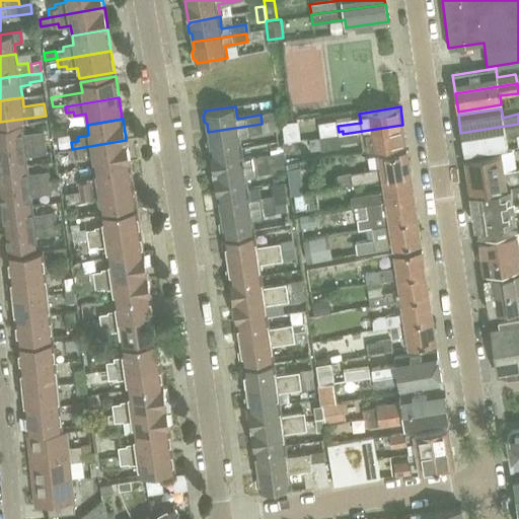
[(209,140),(207,143),(208,149),(211,150),(211,152),(241,147),(239,136),(264,132),(262,124),(208,132),(209,140)]
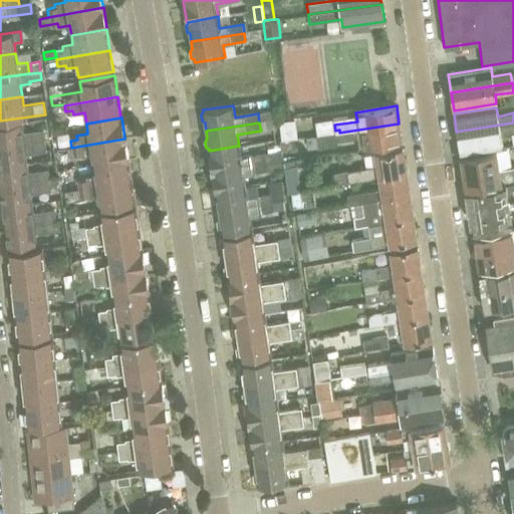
[(513,133),(513,122),(456,132),(459,150),(501,144),(500,135),(513,133)]
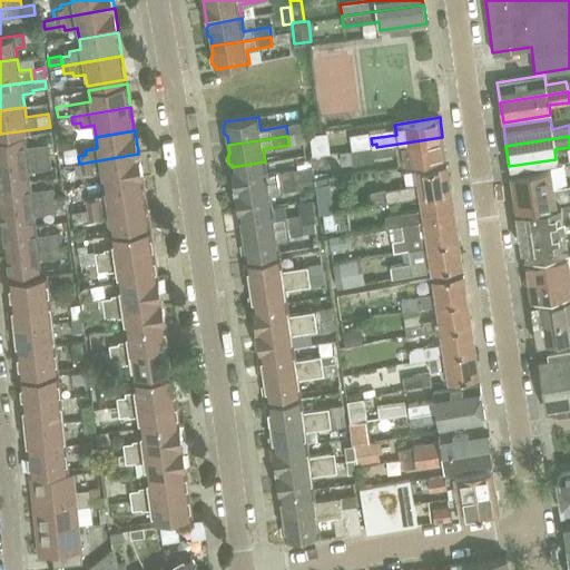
[(0,139),(0,161),(47,156),(46,146),(25,148),(23,137),(0,139)]
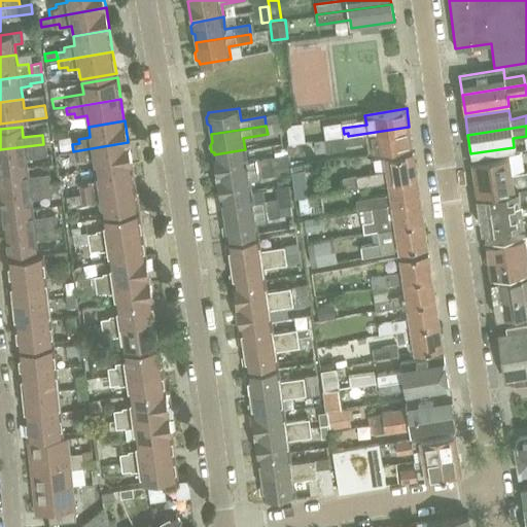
[(409,127),(348,136),(324,140),(326,151),(345,148),(346,146),(370,142),(371,151),(412,144),(409,127)]
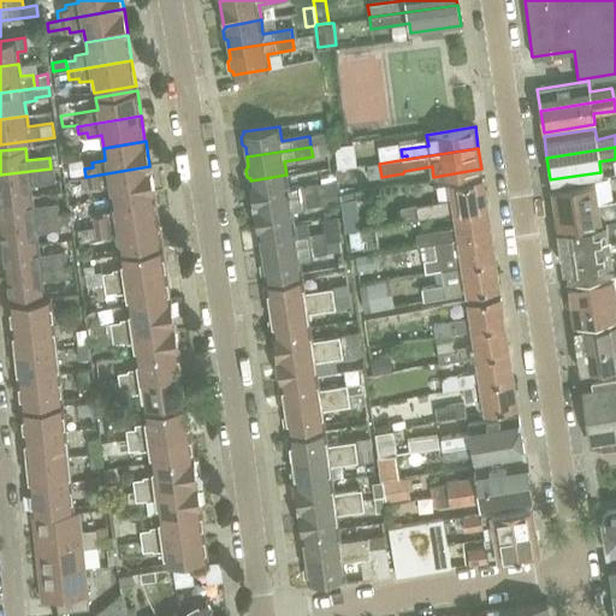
[(96,188),(110,187),(111,199),(154,191),(149,166),(86,177),(88,184),(95,183),(96,188)]
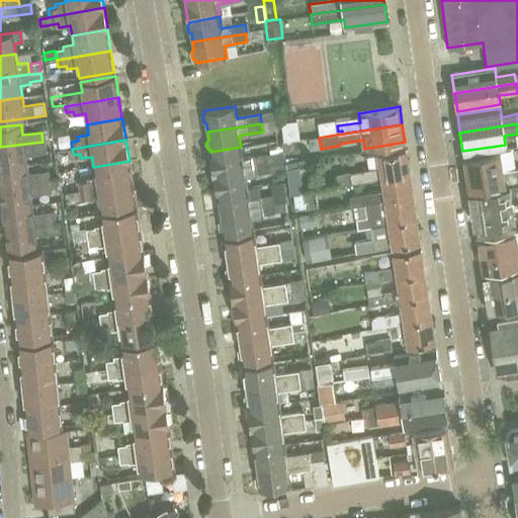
[(0,168),(26,165),(25,155),(44,152),(42,142),(0,147),(0,168)]
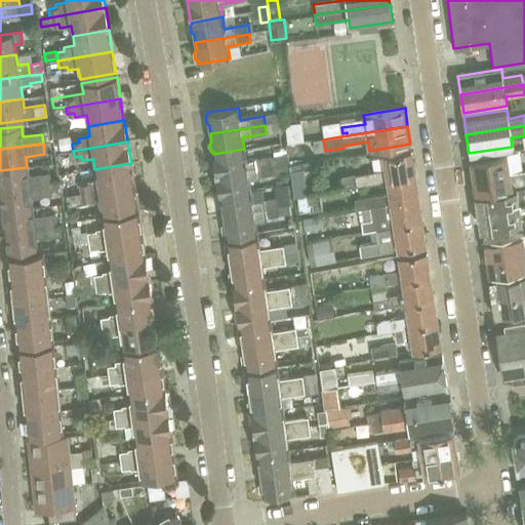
[(213,154),(212,154),(216,176),(272,167),(270,157),(246,161),(244,149),(213,154)]
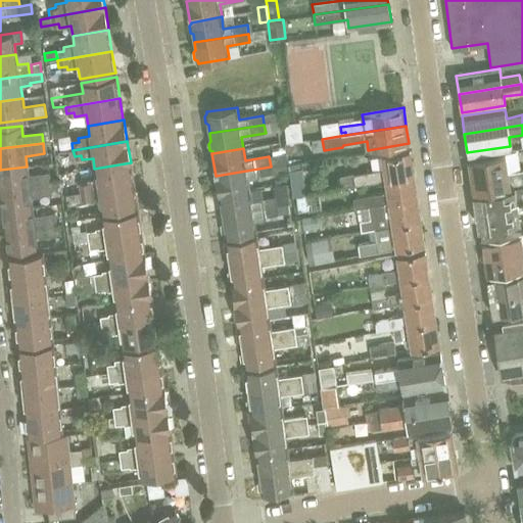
[(381,179),(385,179),(413,173),(410,150),(382,155),(384,168),(379,169),(353,174),(352,173),(340,175),(342,186),(381,179)]
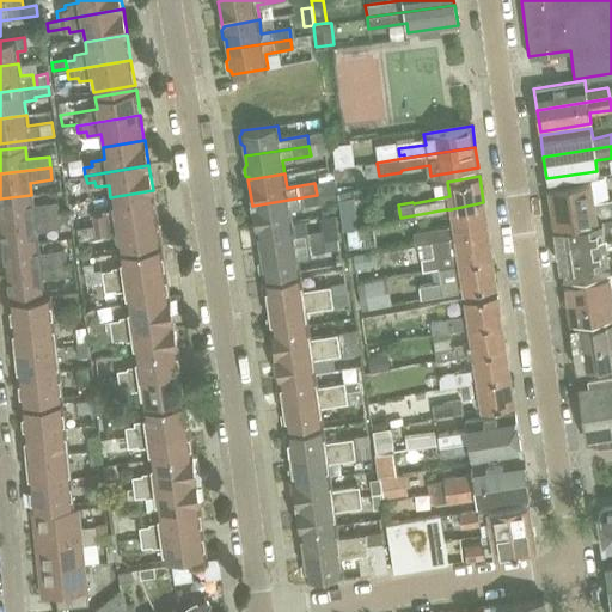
[(548,185),(555,227),(611,216),(611,200),(594,202),(591,178),(548,185)]
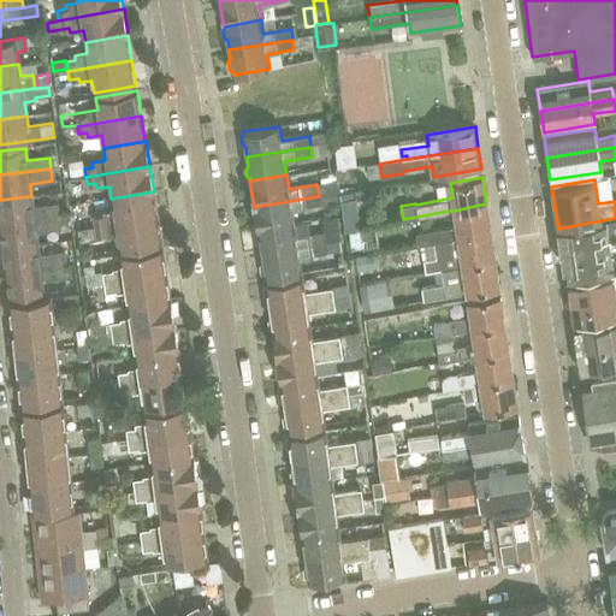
[(95,227),(157,217),(153,193),(154,193),(154,191),(111,199),(113,211),(101,213),(101,218),(94,219),(95,227)]
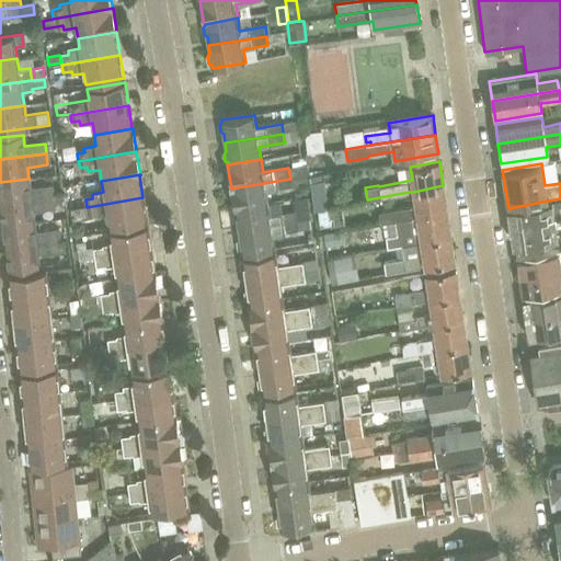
[(30,190),(29,179),(0,182),(0,204),(52,198),(50,187),(30,190)]
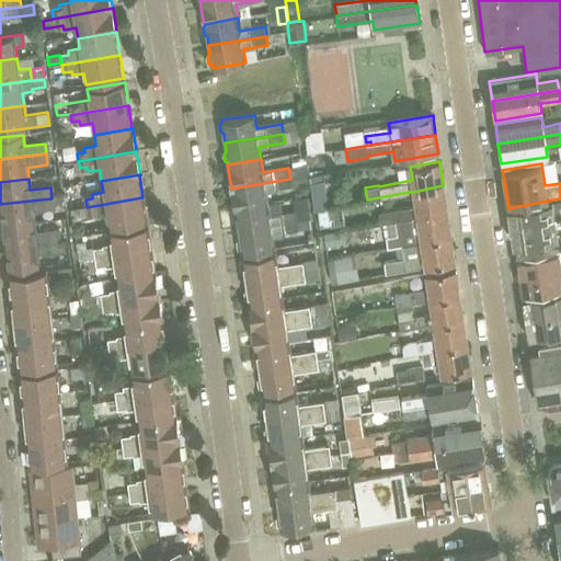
[(290,179),(231,189),(233,208),(236,208),(236,210),(268,205),(267,194),(292,190),(290,179)]
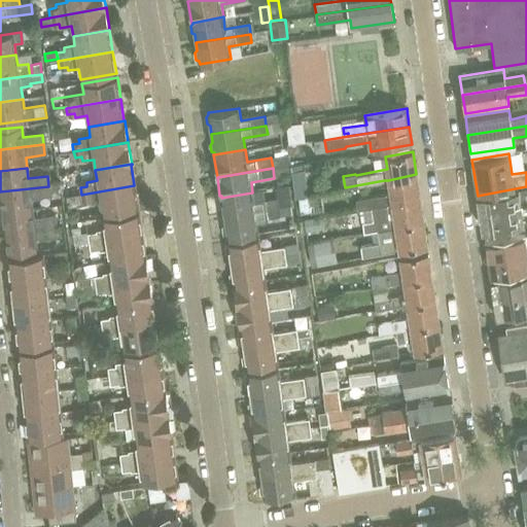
[(291,170),(295,198),(309,195),(305,168),(291,170)]
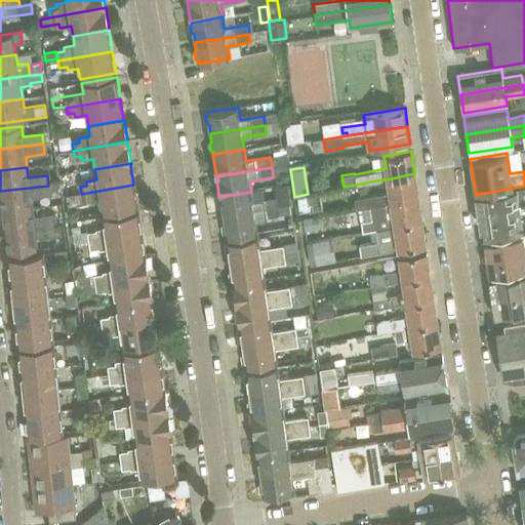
[(356,208),(390,202),(418,197),(414,173),(387,179),(389,192),(354,198),(356,208)]
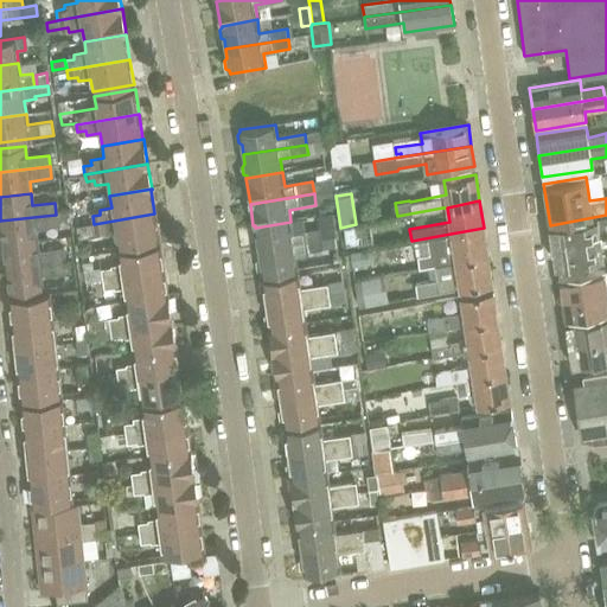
[(159,238),(154,213),(94,224),(95,232),(103,230),(103,235),(115,234),(117,246),(159,238)]
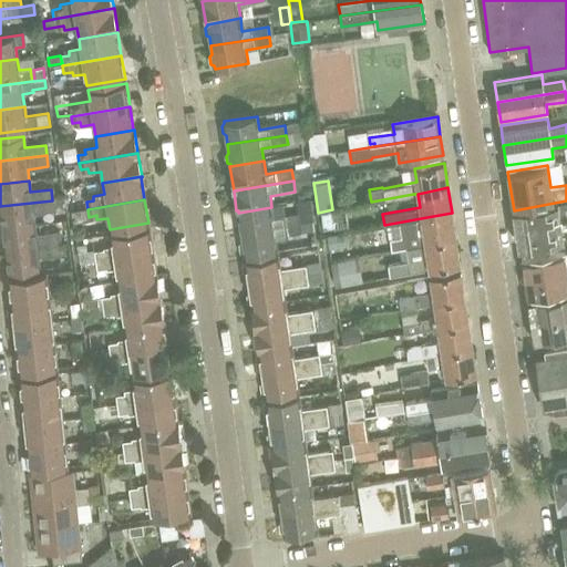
[(53,212),(52,200),(0,206),(0,208),(2,229),(34,225),(33,214),(53,212)]
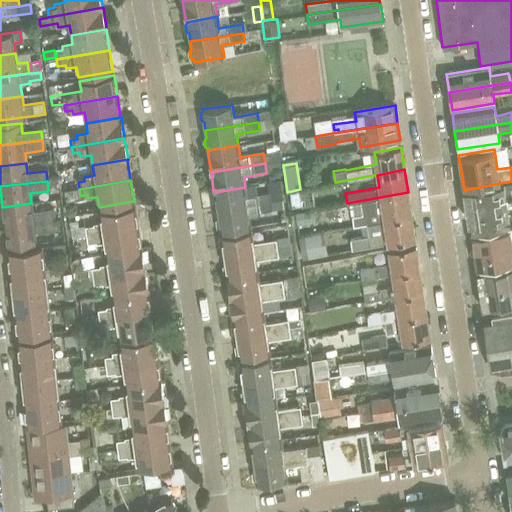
[(511,181),(464,190),(469,224),(509,217),(509,216),(511,213),(511,181)]
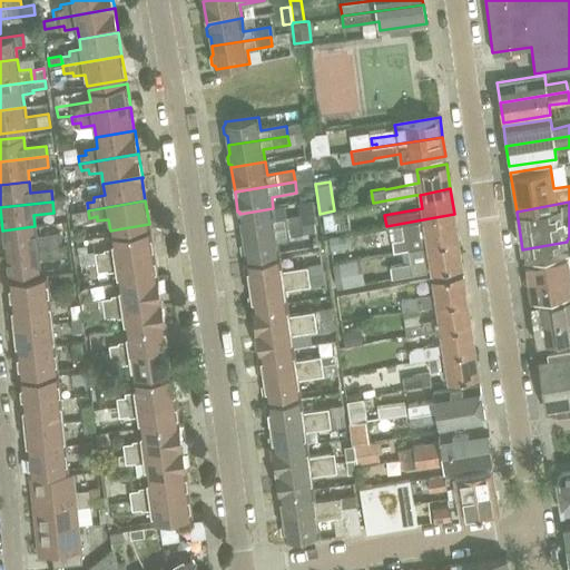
[(239,214),(236,217),(237,225),(242,227),(243,235),(302,226),(300,217),(275,220),(273,208),(239,214)]
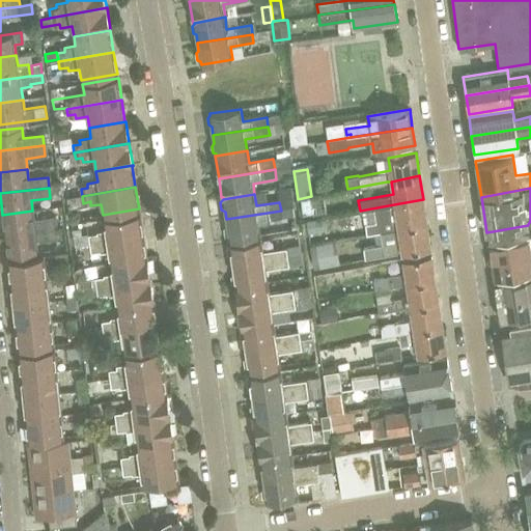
[(311,196),(298,199),(301,213),(314,211),(311,196)]
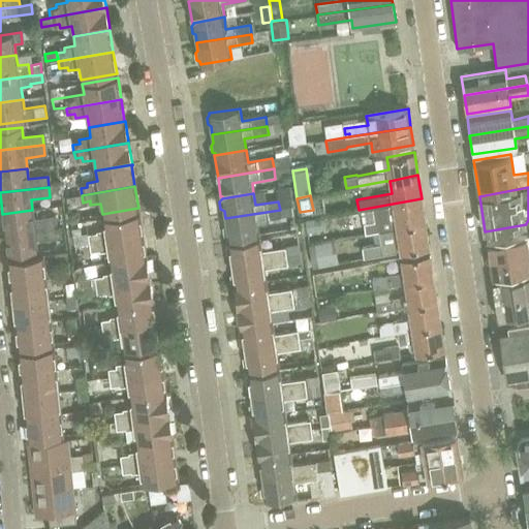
[(425,222),(422,198),(393,204),(395,217),(364,222),(366,234),(379,230),(425,222)]
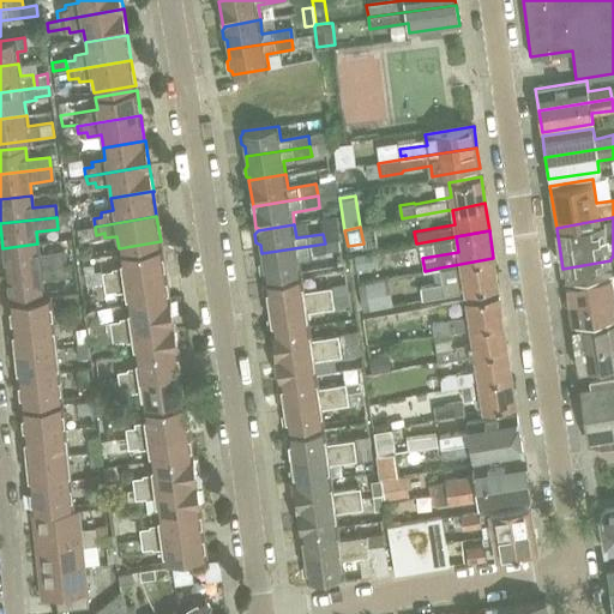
[(338,241),(325,244),(326,253),(331,253),(339,252),(338,241)]
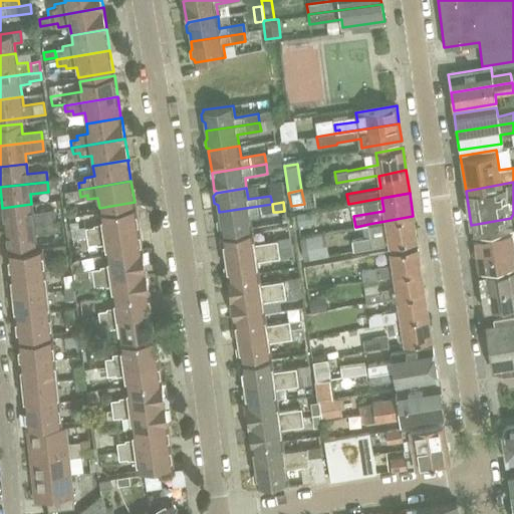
[(32,214),(31,204),(2,208),(5,228),(52,222),(51,212),(32,214)]
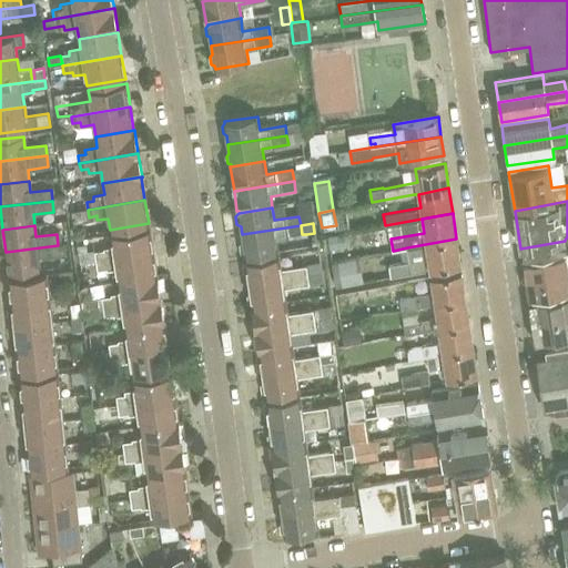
[(243,242),(241,245),(242,253),(245,254),(245,256),(279,251),(276,239),(302,234),(301,225),(242,234),(243,242)]
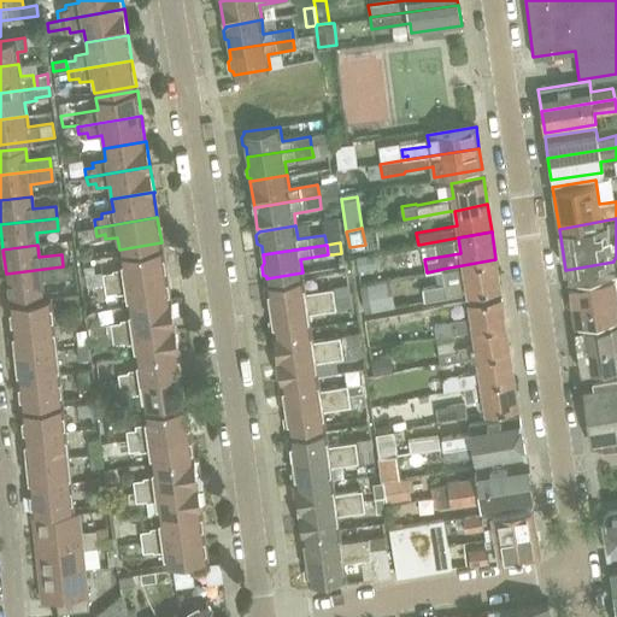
[(121,254),(123,269),(87,274),(88,286),(105,283),(166,274),(163,248),(121,254)]
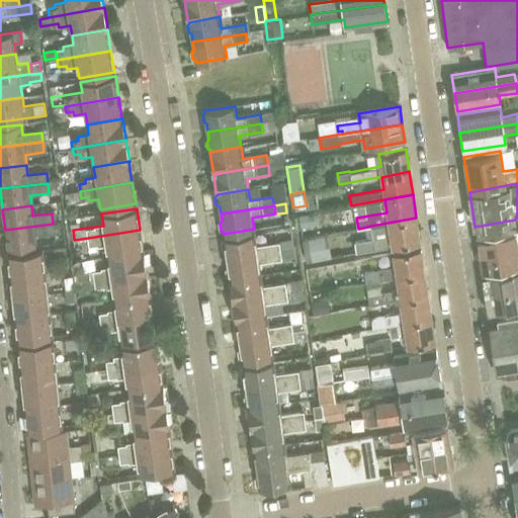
[(298,214),(300,228),(316,225),(315,212),(298,214)]
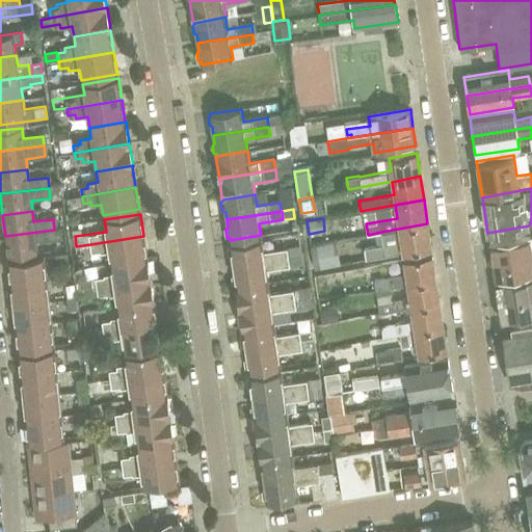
[(366,259),(430,247),(427,223),(381,232),(383,243),(365,246),(366,259)]
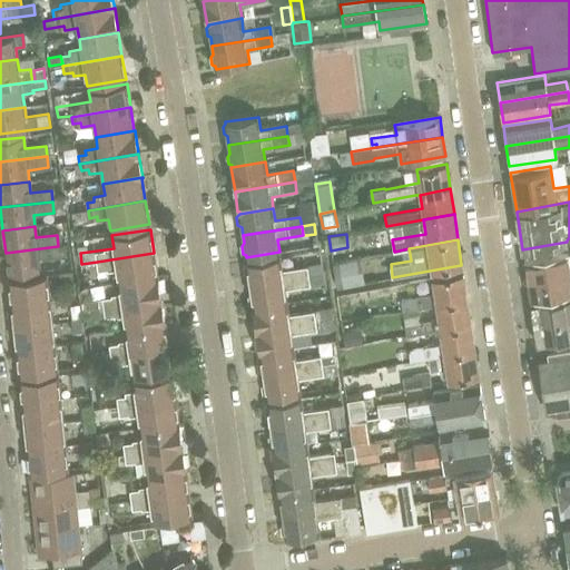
[(58,246),(6,253),(8,275),(40,271),(38,259),(59,257),(58,246)]
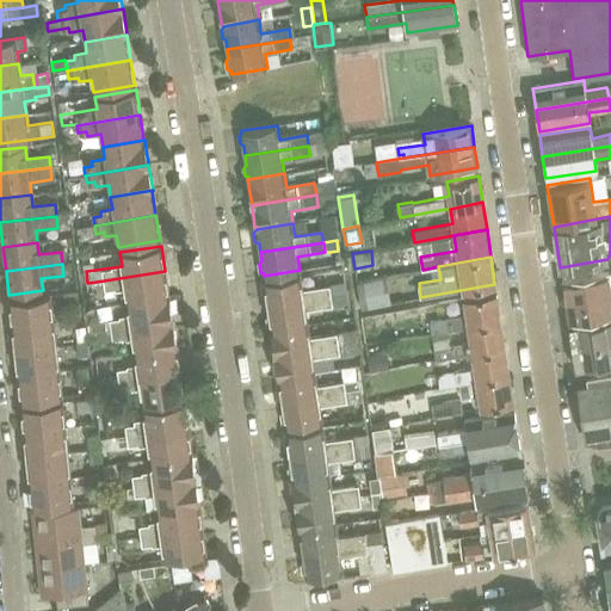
[(124,288),(127,302),(168,296),(165,271),(104,281),(105,290),(115,289),(124,288)]
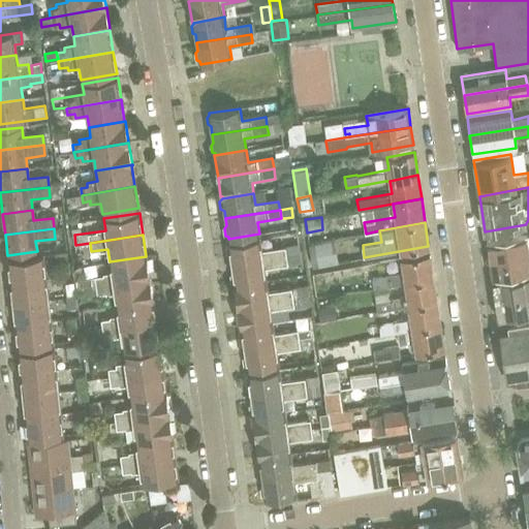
[(528,235),(486,242),(492,279),(528,272),(528,235)]
